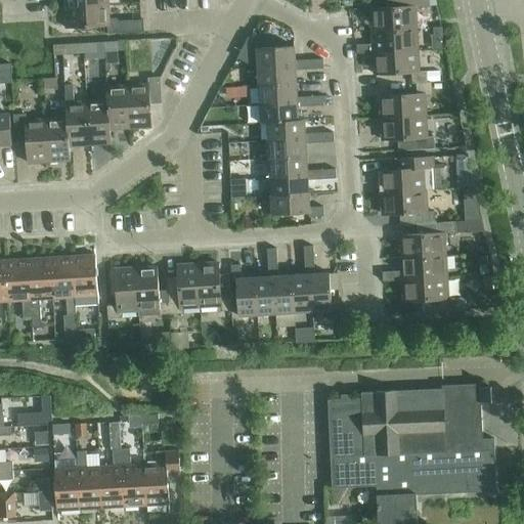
[(108,7),(107,0),(66,0),(67,9),(108,7)]
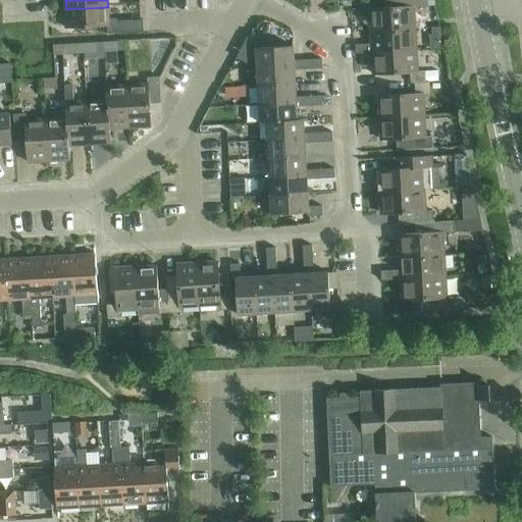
[(370,10),(371,33),(413,30),(412,9),(427,8),(427,6),(426,0),(392,0),(393,9),(370,10)]
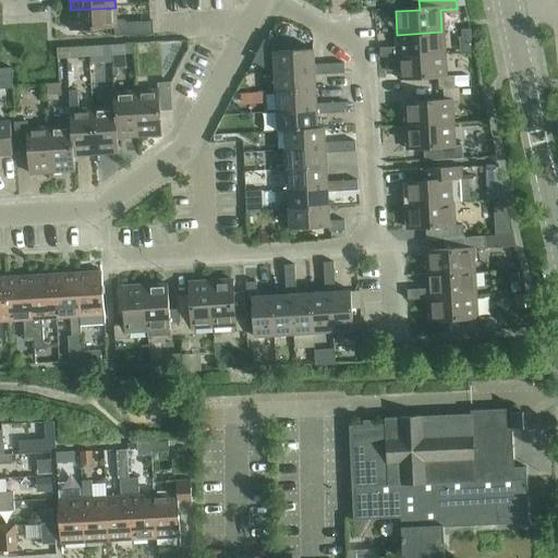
[(117,25),(116,8),(71,10),(72,32),(116,29),(116,37),(154,35),(154,23),(117,25)]
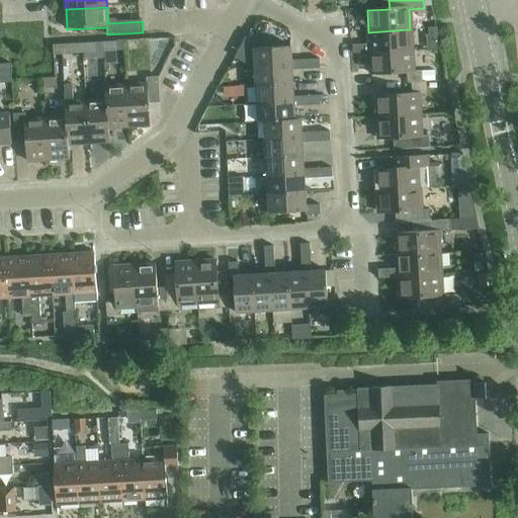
[(369,55),(411,52),(410,29),(368,32),(369,46),(354,47),(355,55),(369,55)]
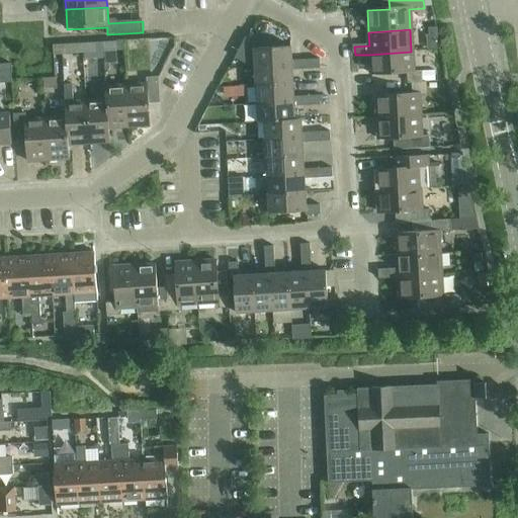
[(104,53),(117,52),(117,42),(104,44),(104,53)]
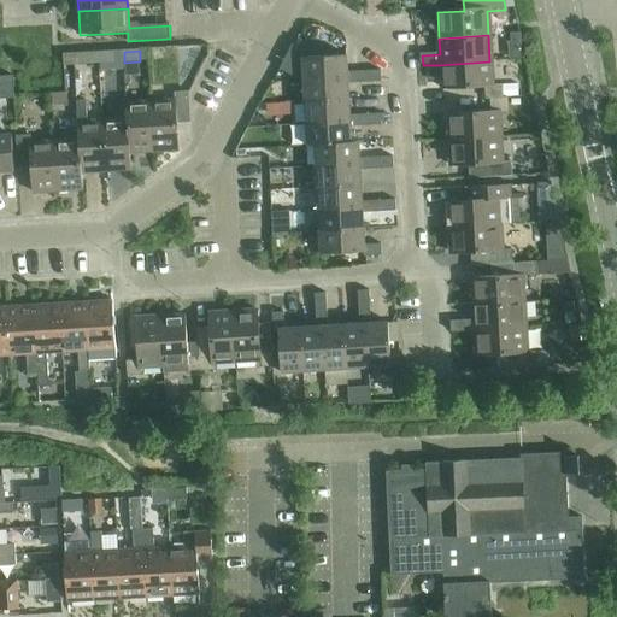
[(99,64),(116,63),(115,52),(99,53),(99,64)]
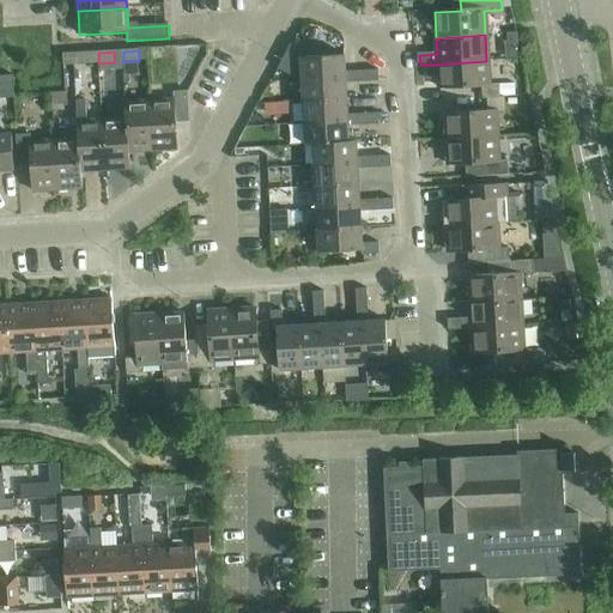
[(84,64),(98,64),(98,53),(84,53),(84,64)]
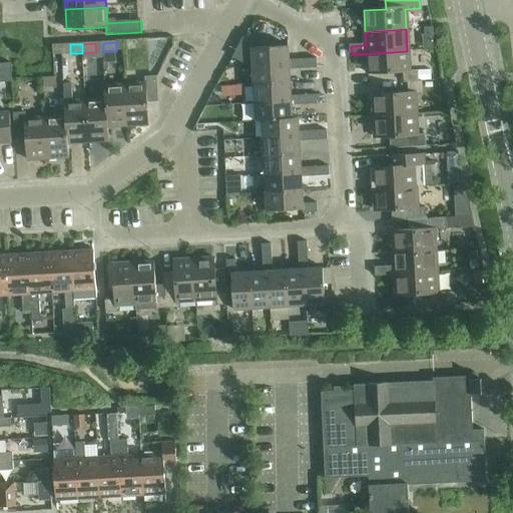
[(251,49),(252,68),(316,65),(316,60),(289,61),(288,47),(251,49)]
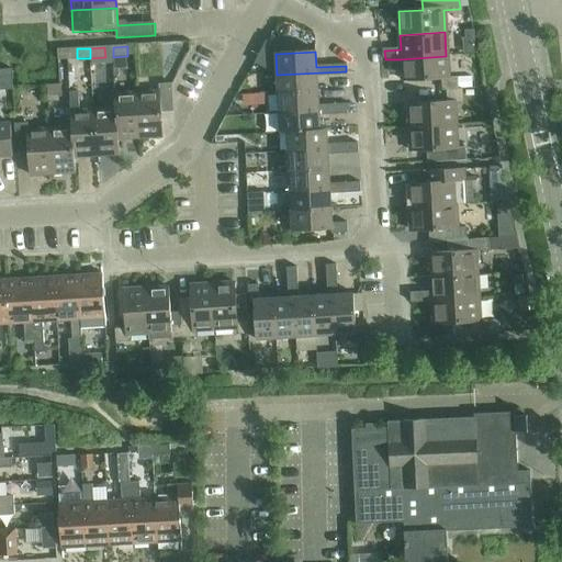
[(440,81),(441,91),(458,90),(457,79),(447,79),(446,56),(401,59),(402,83),(440,81)]
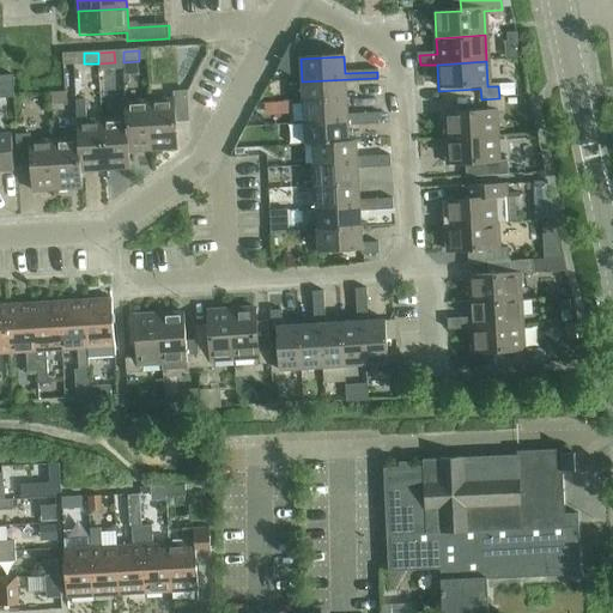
[(378,83),(377,78),(302,82),(303,103),(346,101),(345,84),(378,83)]
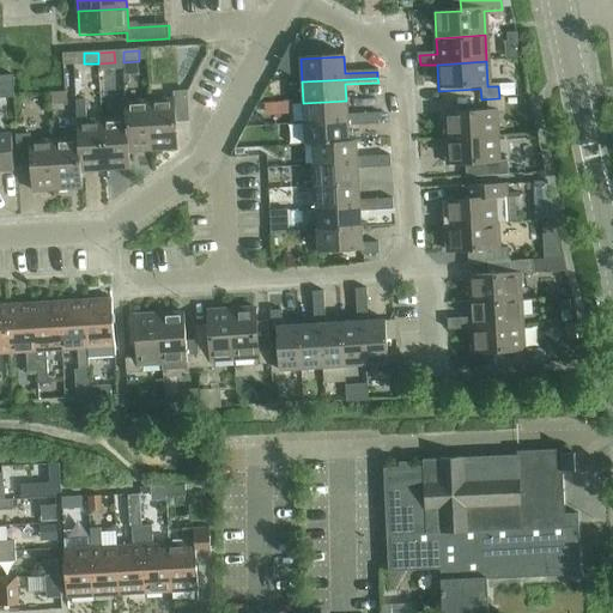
[(514,85),(498,86),(499,98),(514,97),(514,85)]
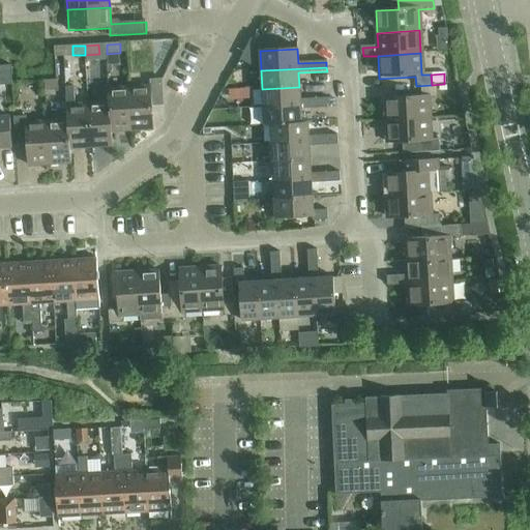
[(45,80),(42,80),(43,90),(57,89),(56,79),(45,80)]
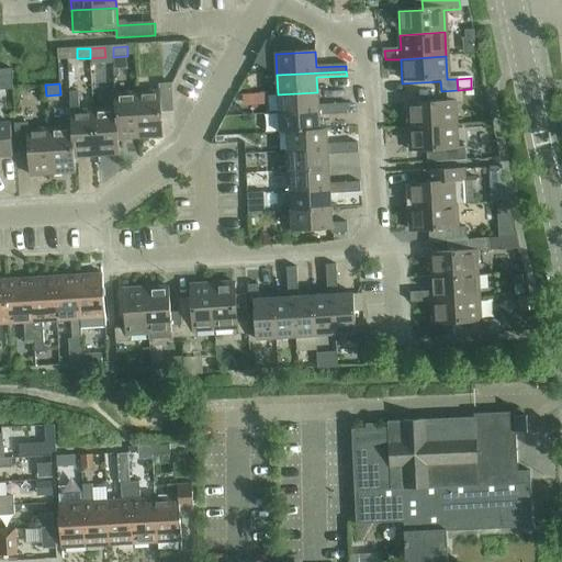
[(159,93),(137,94),(139,138),(163,137),(161,113),(173,113),(171,85),(159,86),(159,93)]
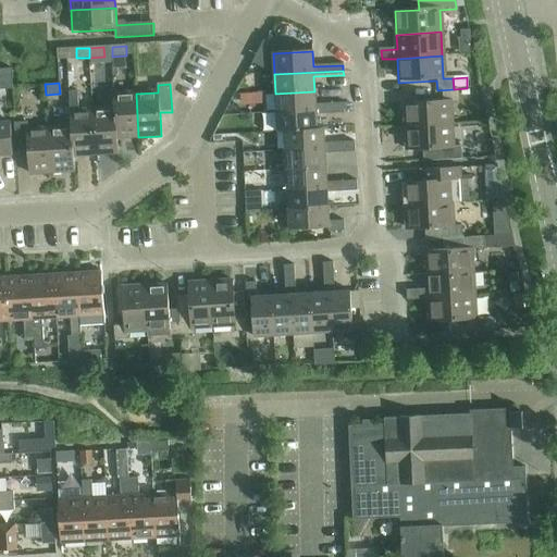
[(405,104),(406,127),(450,124),(449,103),(458,103),(458,90),(454,90),(454,89),(437,90),(437,93),(442,93),(443,102),(405,104)]
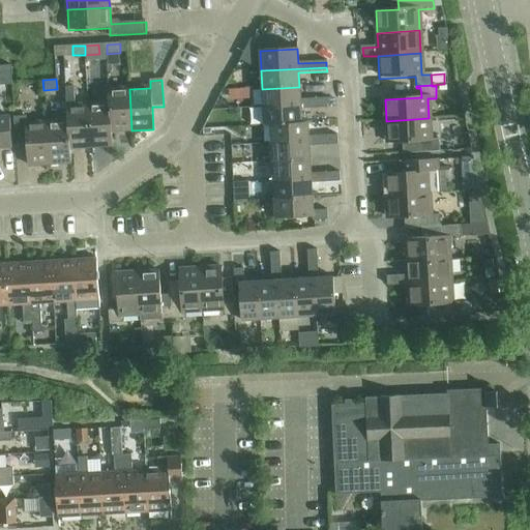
[(88,106),(75,107),(74,86),(65,86),(66,107),(67,122),(68,149),(69,149),(90,148),(88,106)]
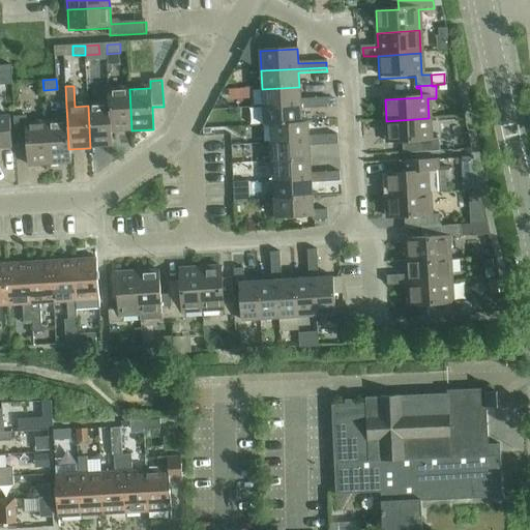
[(300,100),(299,87),(262,89),(263,108),(328,104),(328,98),(300,100)]
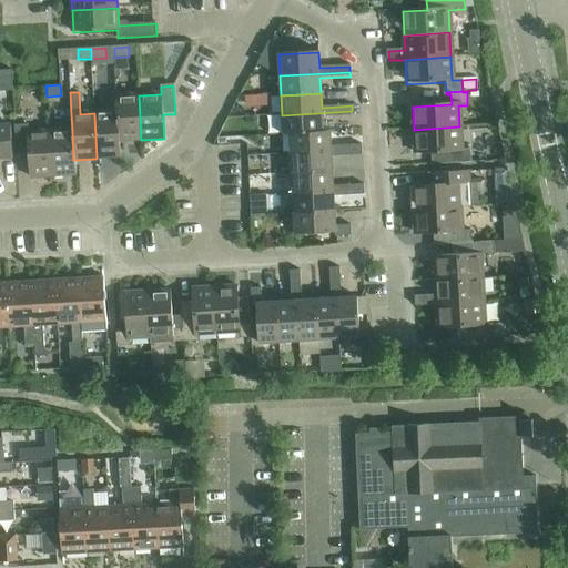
[(118,141),(119,141),(141,140),(139,95),(115,97),(117,112),(118,141)]
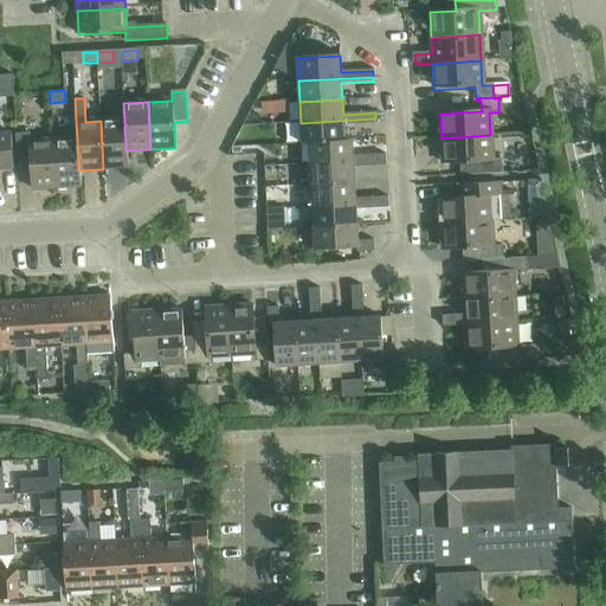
[(302,144),(309,144),(345,141),(343,126),(375,123),(375,118),(301,123),(302,144)]
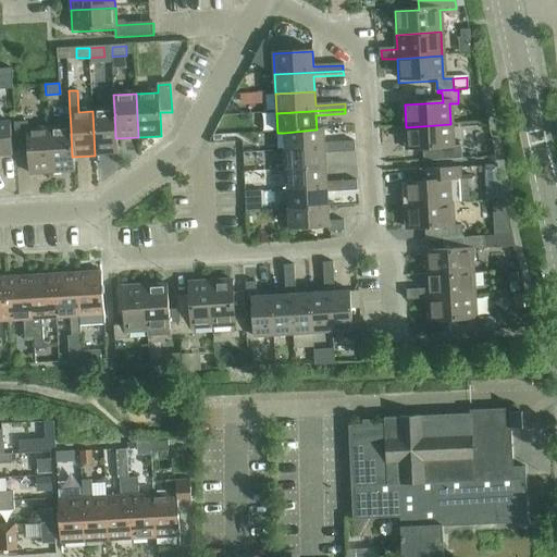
[(115,138),(114,110),(93,111),(95,156),(118,155),(116,138),(115,138)]
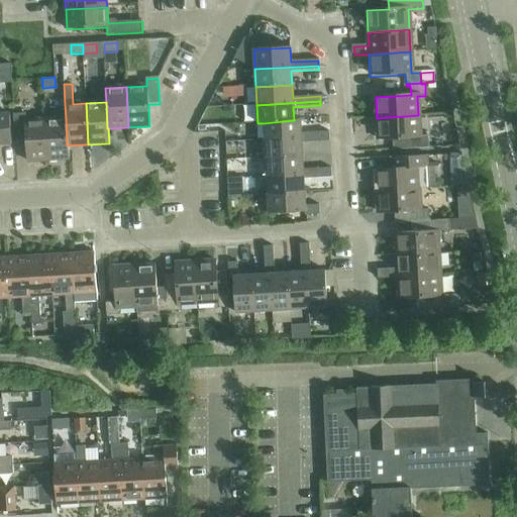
[(0,145),(12,145),(10,113),(0,113),(0,145)]
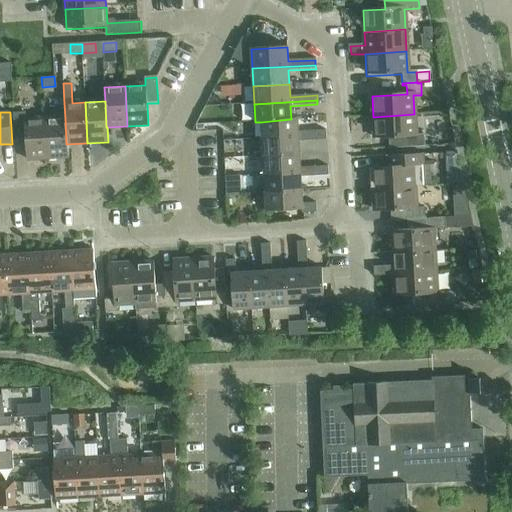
[(26,160),(47,159),(45,118),(26,119),(26,113),(14,114),(15,139),(25,139),(26,160)]
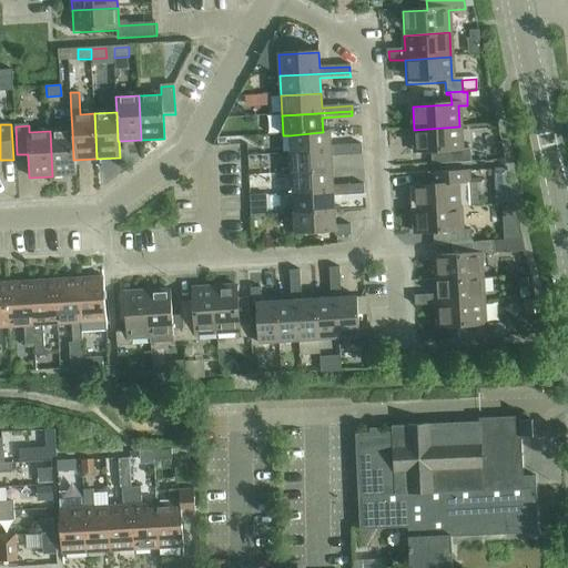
[(459,127),(414,130),(415,152),(415,155),(440,153),(440,165),(454,164),(470,164),(470,152),(470,150),(460,151),(459,127)]
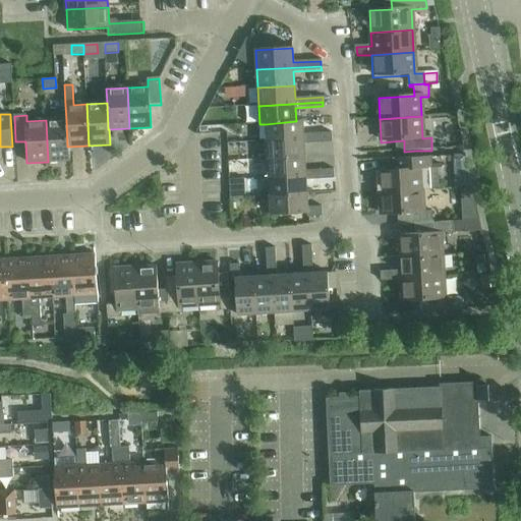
[(67,147),(66,120),(46,120),(48,162),(69,161),(68,147),(67,147)]
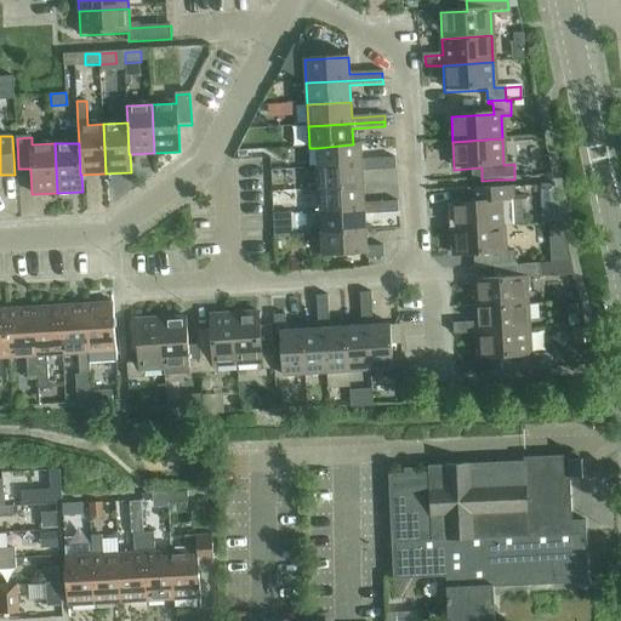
[(317,148),(318,171),(396,167),(396,159),(362,160),(360,144),(353,144),(317,148)]
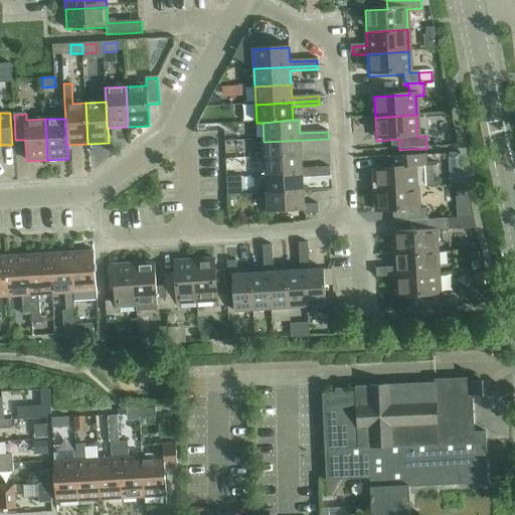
[(328,142),(328,139),(264,142),(264,160),(302,158),(301,143),(328,142)]
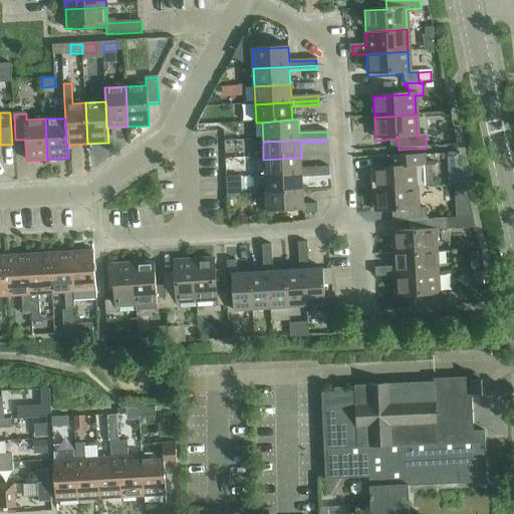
[(373,169),(374,191),(416,189),(424,188),(423,156),(394,158),(394,168),(373,169)]
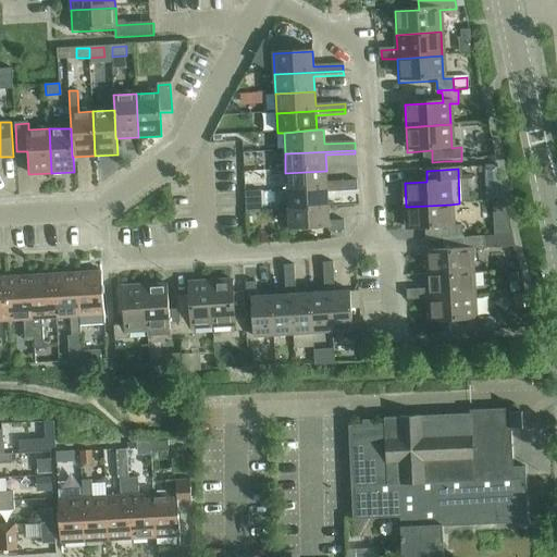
[(326,184),(326,171),(285,173),(286,192),(357,188),(357,182),(326,184)]
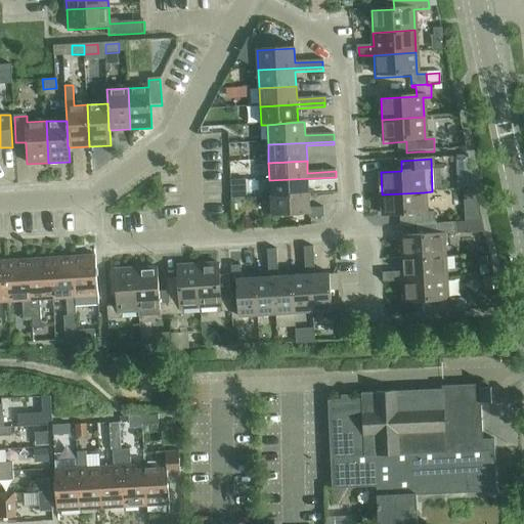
[(308,182),(336,180),(336,177),(269,180),(270,199),(309,197),(308,182)]
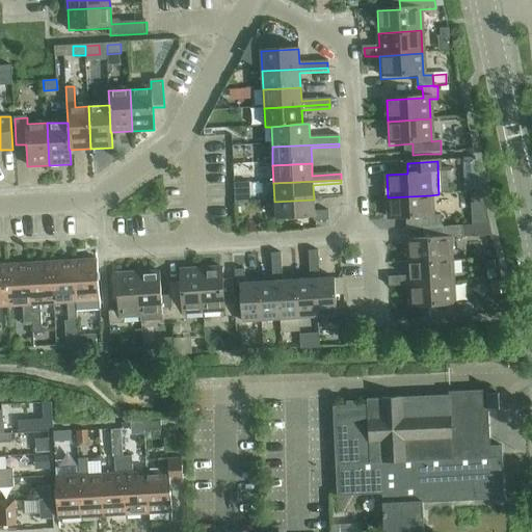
[(431,217),(430,195),(388,197),(389,220),(409,219),(410,231),(427,230),(441,229),(441,225),(441,216),(431,217)]
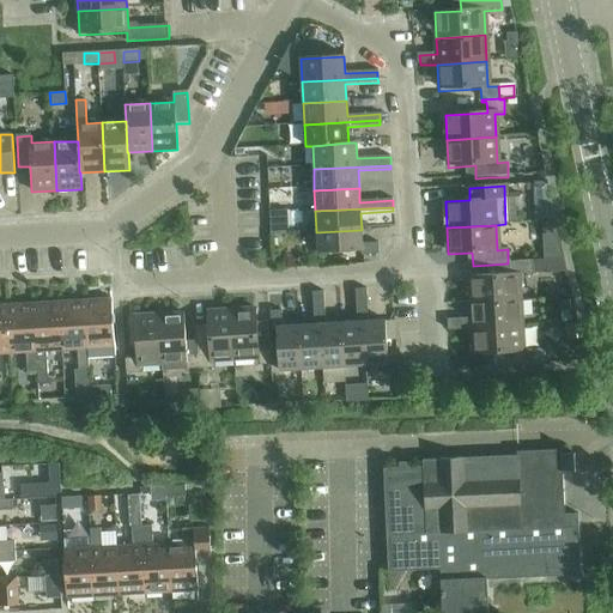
[(362,244),(362,230),(316,232),(317,254),(362,252),(362,256),(378,255),(377,244),(362,244)]
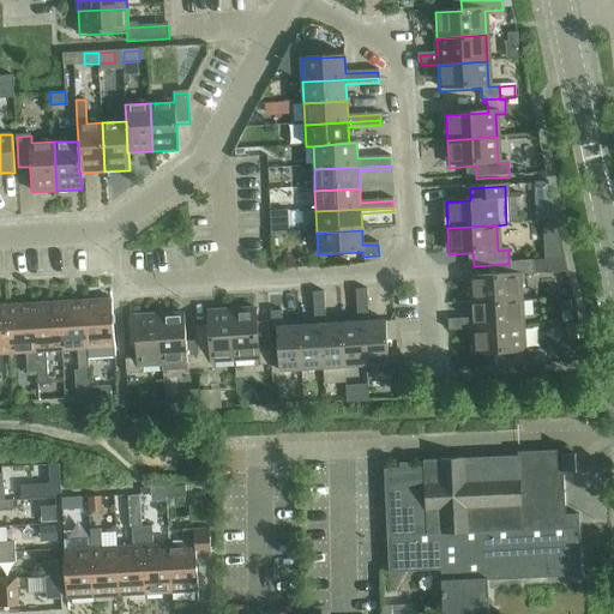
[(560,245),(543,246),(545,259),(564,258),(561,246),(560,245)]
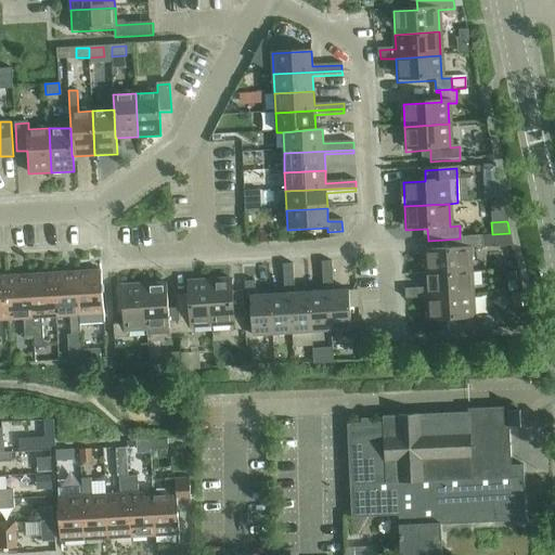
[(468,249),(478,248),(482,248),(482,234),(460,235),(460,239),(446,240),(446,249),(424,250),(425,274),(470,271),(468,249)]
